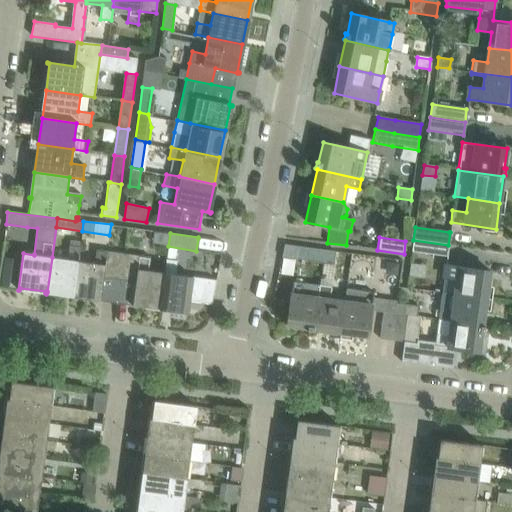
[(413,240),(412,253),(446,258),(448,245),(413,240)]
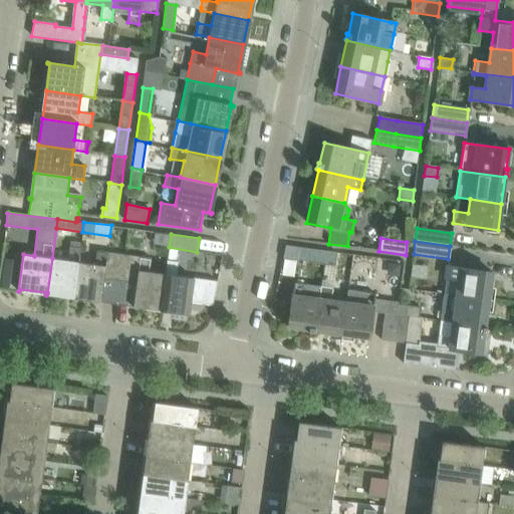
[(285,245),(283,258),(324,264),(326,250),(285,245)]
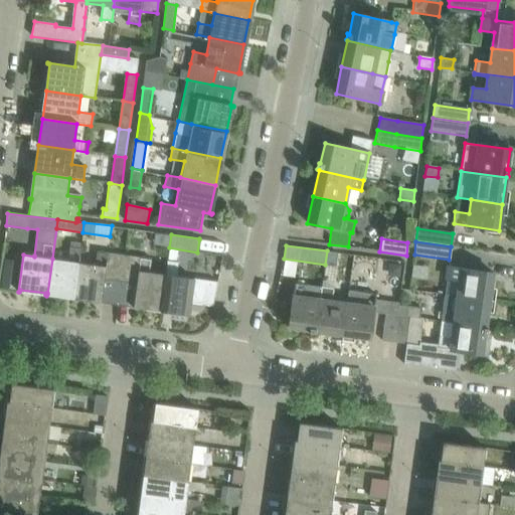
[(52,259),(47,294),(72,297),(72,299),(73,299),(78,263),(80,249),(69,247),(67,261),(52,259)]
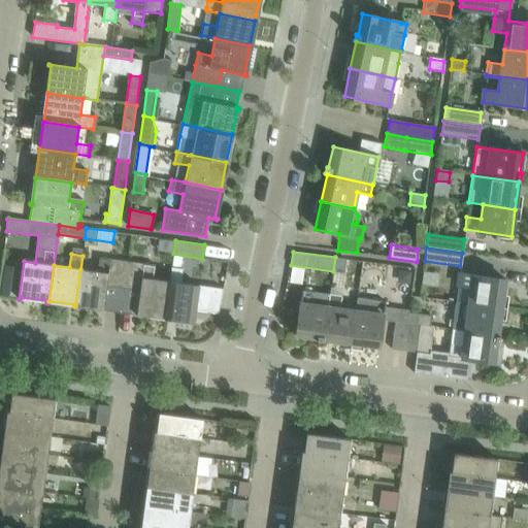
[(345,259),(335,257),(333,271),(333,272),(343,273),(345,259)]
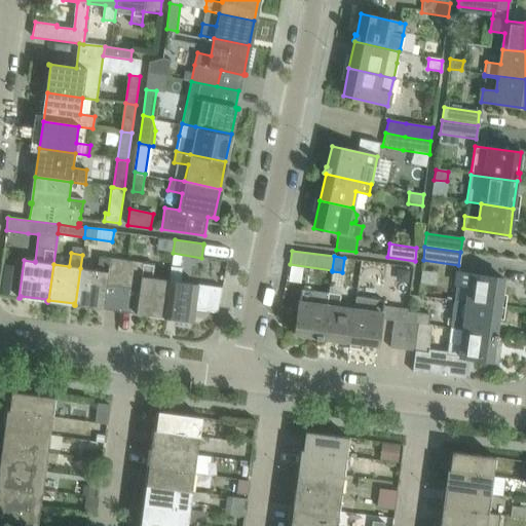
[(104,305),(120,307),(126,260),(98,257),(97,270),(80,268),(75,305),(76,303),(102,307),(102,309),(103,309),(104,305)]
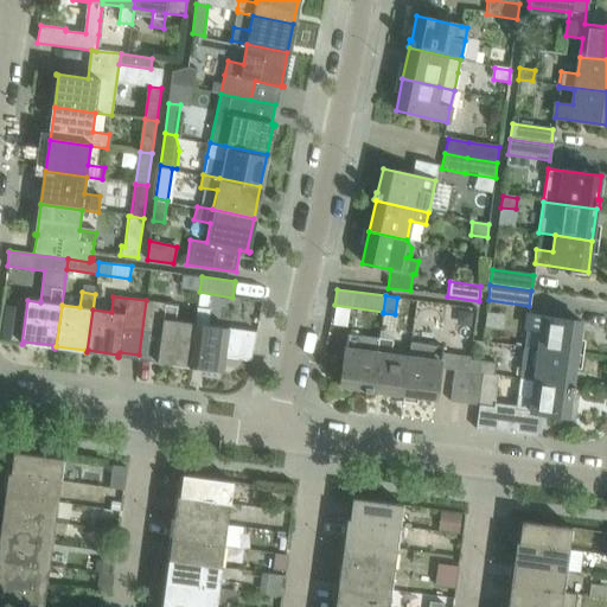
[(139,355),(138,358),(139,358),(139,356),(158,358),(157,363),(158,363),(159,360),(190,364),(196,324),(176,321),(178,305),(146,300),(139,355)]
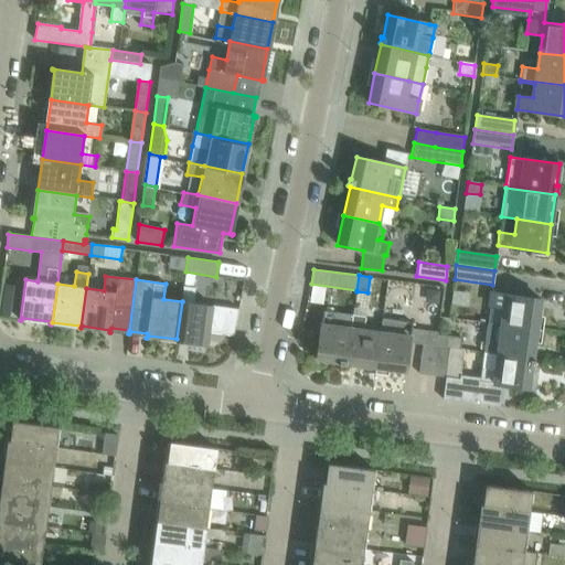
[(177,339),(176,341),(177,341),(205,345),(206,345),(209,332),(233,336),(238,309),(193,304),(195,288),(183,286),(182,301),(177,339)]
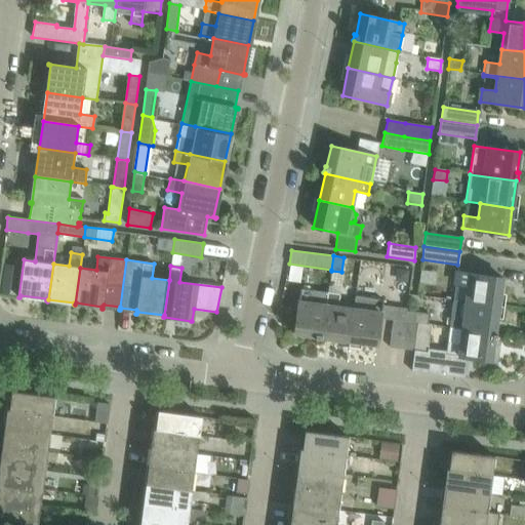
[(395,274),(400,280),(407,281),(408,269),(396,267),(395,274)]
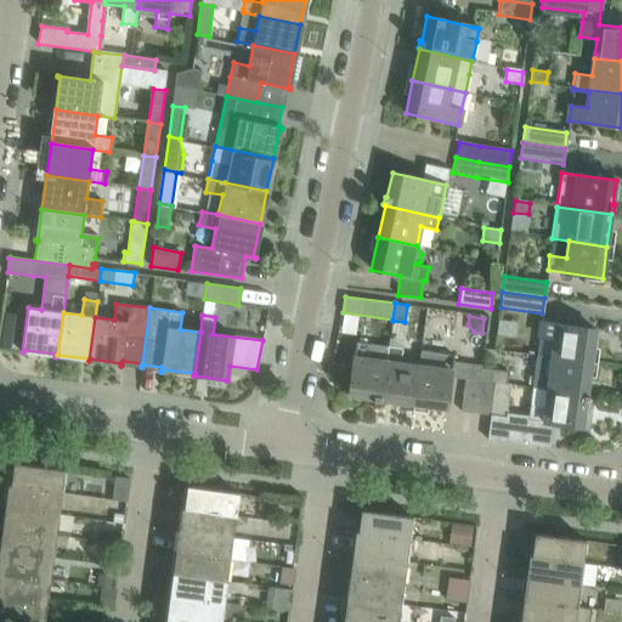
[(24,320),(4,317),(0,345),(21,348),(24,320)]
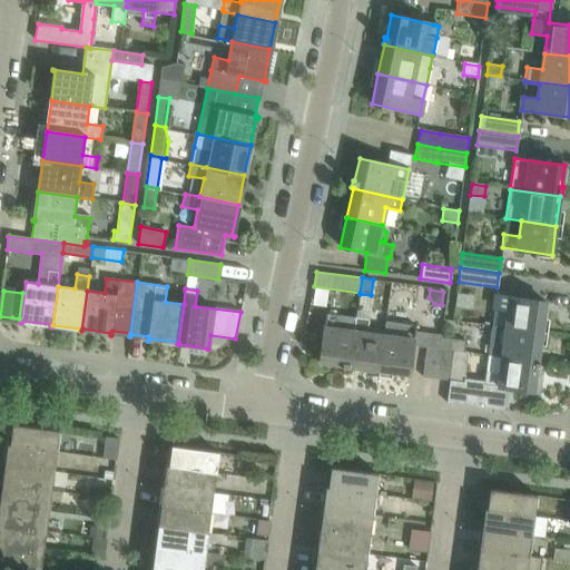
[(508,311),(505,328),(541,334),(546,302),(495,295),(493,308),(508,311)]
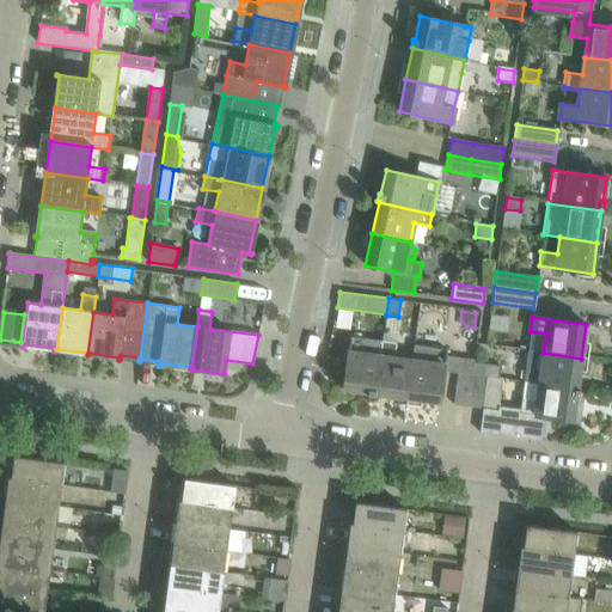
[(374,393),(375,393),(380,356),(379,357),(380,342),(349,337),(347,361),(342,390),(367,393),(367,395),(374,396),(374,393)]
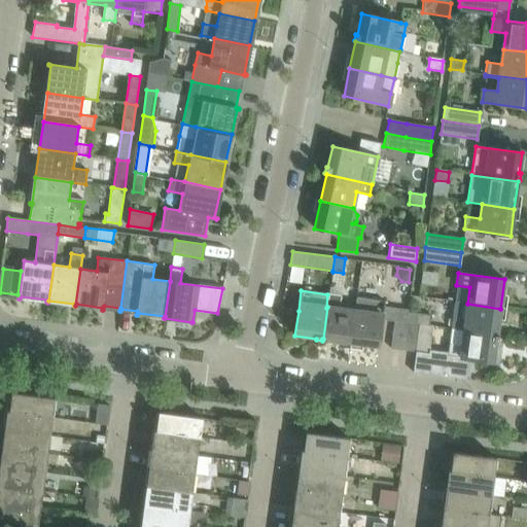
[(341,295),(327,294),(326,308),(327,307),(323,339),(350,343),(355,312),(339,310),(341,295)]
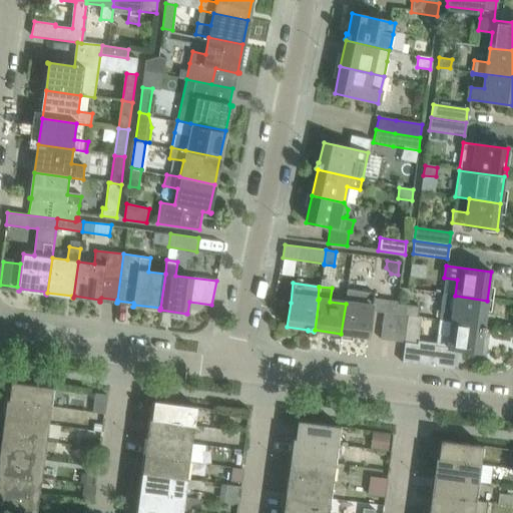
[(374,294),(362,293),(348,291),(346,304),(341,334),(368,338),(372,311),(384,313),(380,339),(405,343),(409,315),(405,315),(407,305),(398,304),(399,302),(374,298),(374,294)]
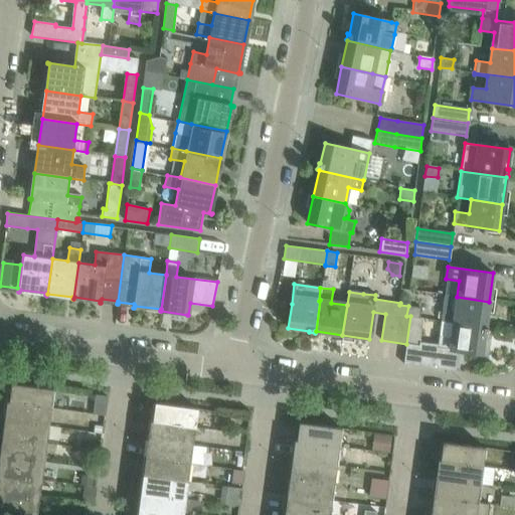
[(453,323),(487,328),(487,327),(485,327),(489,302),(457,297),(444,295),(440,322),(441,322),(453,323)]
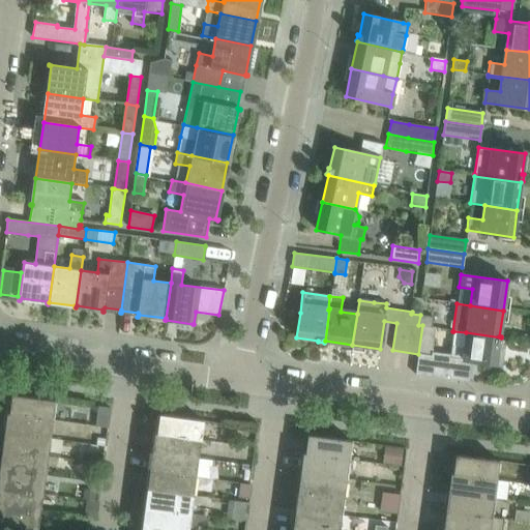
[(422,325),(433,327),(434,317),(420,315),(418,325),(422,325)]
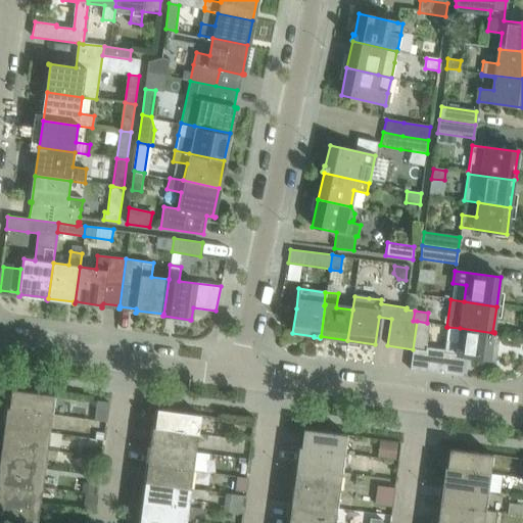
[(417,321),(413,349),(410,369),(410,370),(461,376),(463,376),(465,363),(462,363),(463,357),(489,360),(490,350),(492,350),(494,333),(460,328),(458,344),(445,343),(444,350),(443,352),(425,349),(426,347),(429,323),(427,323),(417,321)]
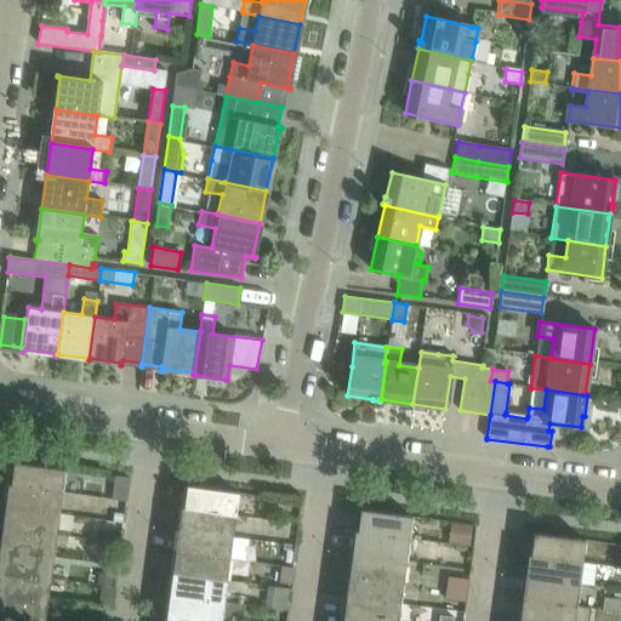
[(7,484),(62,491),(64,469),(11,462),(11,463),(13,463),(12,471),(12,472),(11,484),(7,484)]
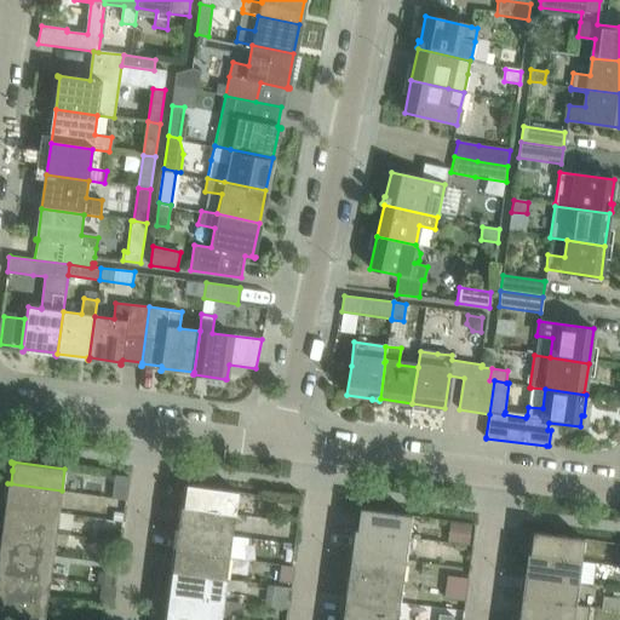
[(5,504),(5,505),(58,512),(62,491),(7,483),(7,484),(11,484),(9,505),(5,504)]
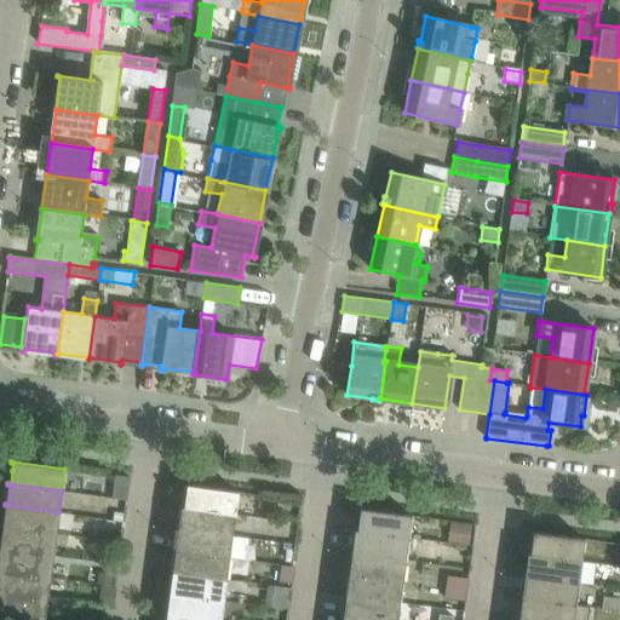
[(181,506),(181,507),(234,515),(237,492),(234,492),(184,484),(183,486),(187,487),(184,506),(181,506)]
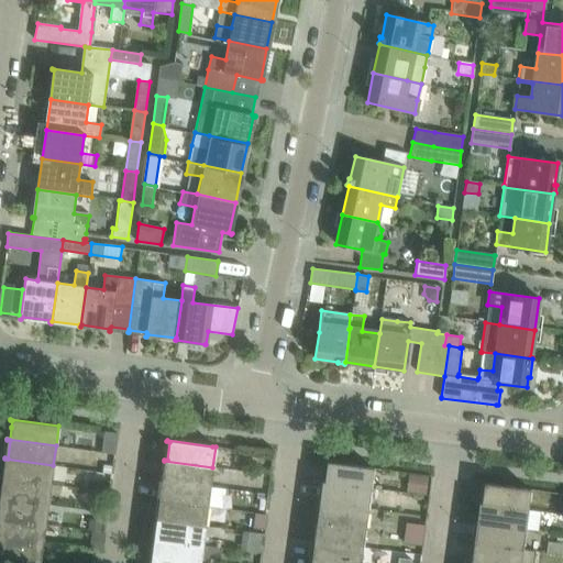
[(2,477),(2,478),(51,485),(53,465),(4,459),(4,460),(7,460),(4,478),(2,477)]
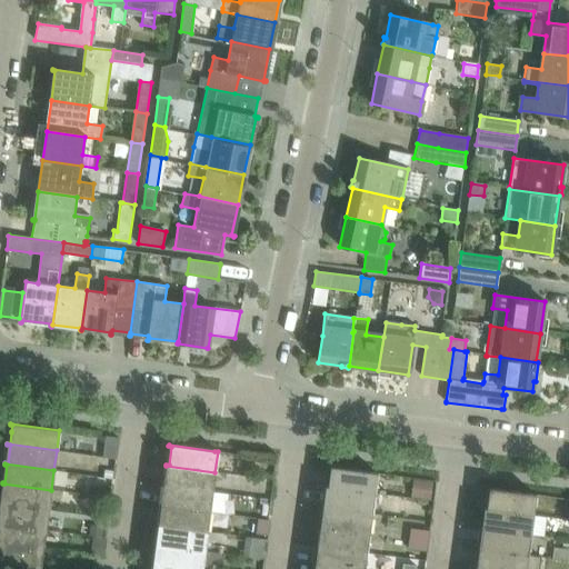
[(163,485),(212,491),(215,472),(166,466),(169,467),(166,485),(163,485)]
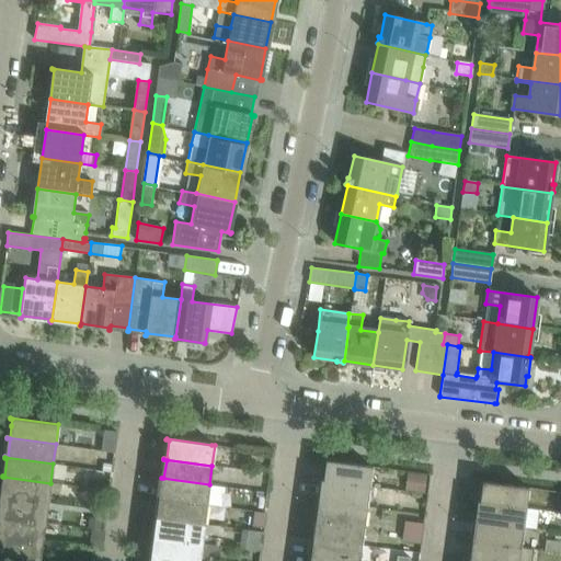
[(320,479),(320,480),(369,487),(371,467),(323,460),(323,461),(325,461),(324,468),(324,469),(323,480),(320,479)]
